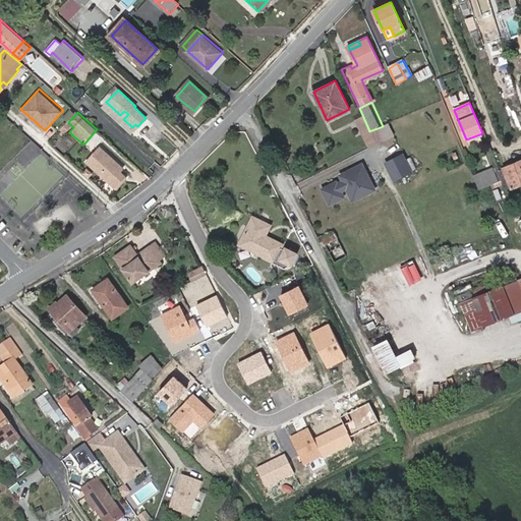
[(369,131),(363,117),(354,120),(365,143),(373,140),(369,131)]
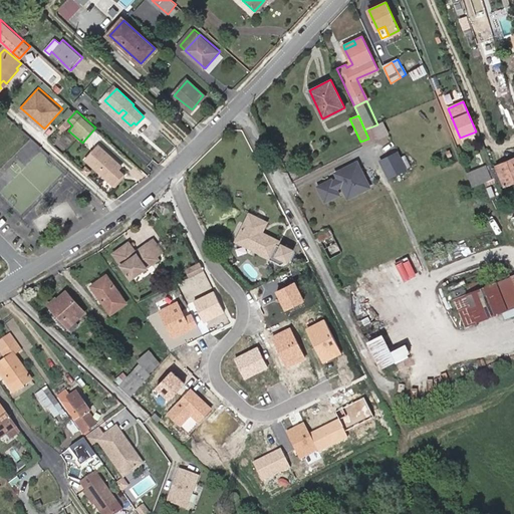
[(86,160),(116,186),(125,175),(120,170),(123,166),(99,145),(86,160)]
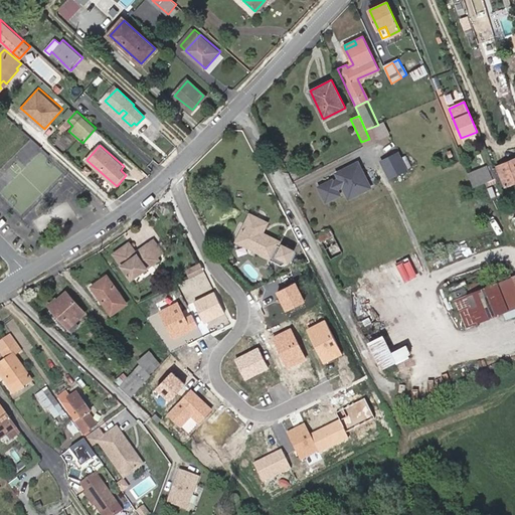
[(398,151),(378,160),(388,180),(407,171),(398,151)]
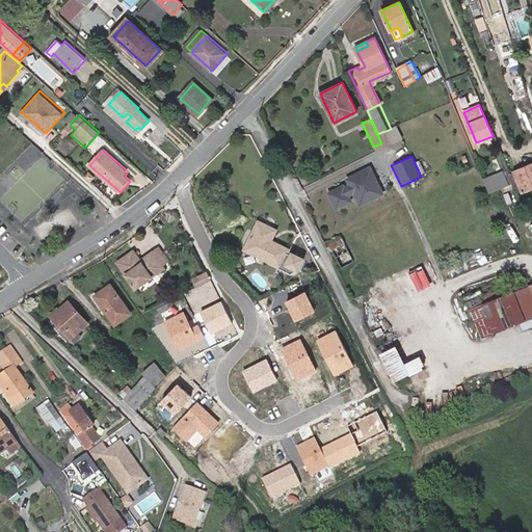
[(531,162),(510,174),(514,185),(517,194),(531,187),(531,162)]
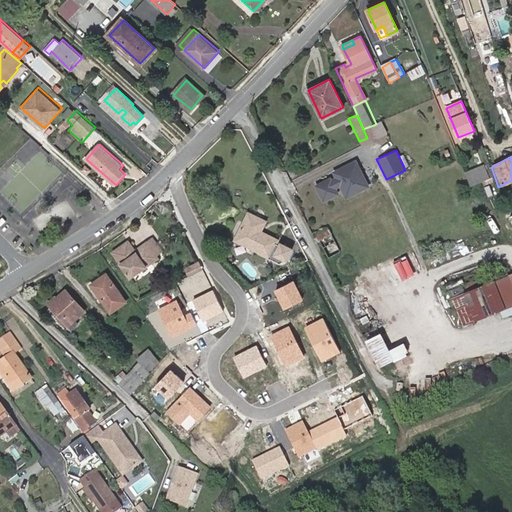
[(334,177),(315,185),(323,201),(343,191),(346,198),(370,187),(356,159),(331,171),(334,177)]
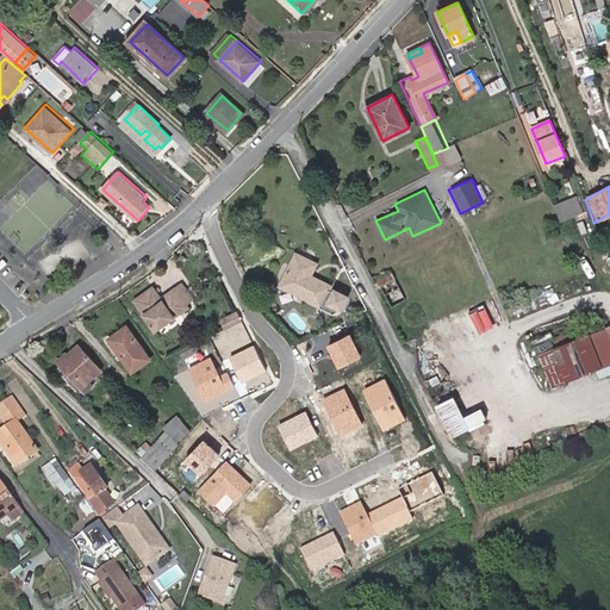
[(584,195),(554,206),(560,222),(590,212),(585,199),(584,195)]
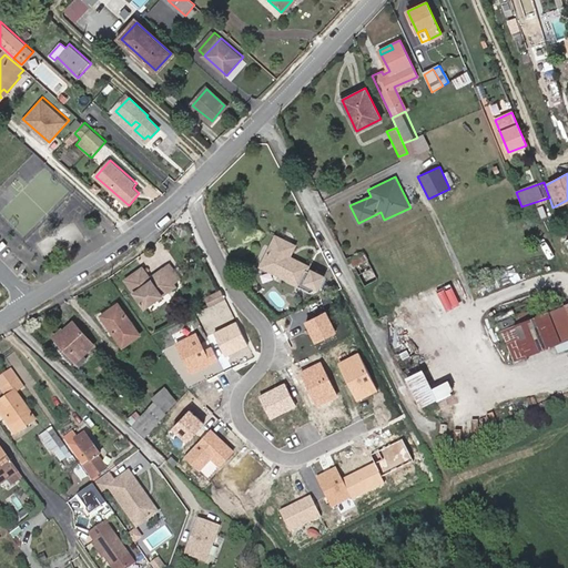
[(285,260),(286,257),(293,246),(274,236),(260,266),(296,286),(296,287),(308,293),(315,290),(322,277),(310,272),(308,274),(304,271),(306,267),(293,261),(291,263),(285,260)]
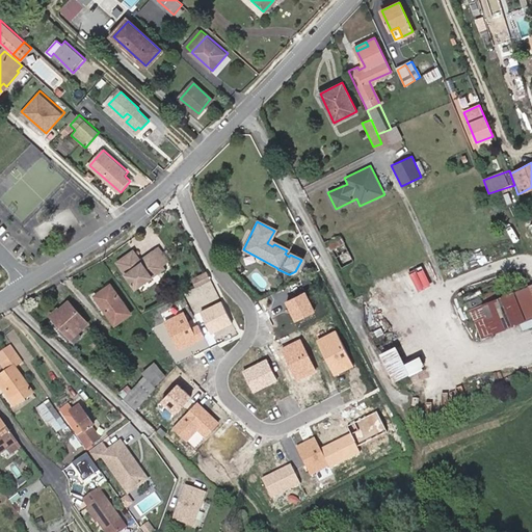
[(155,251),(163,265),(164,264),(169,261),(160,247),(157,249),(155,251)]
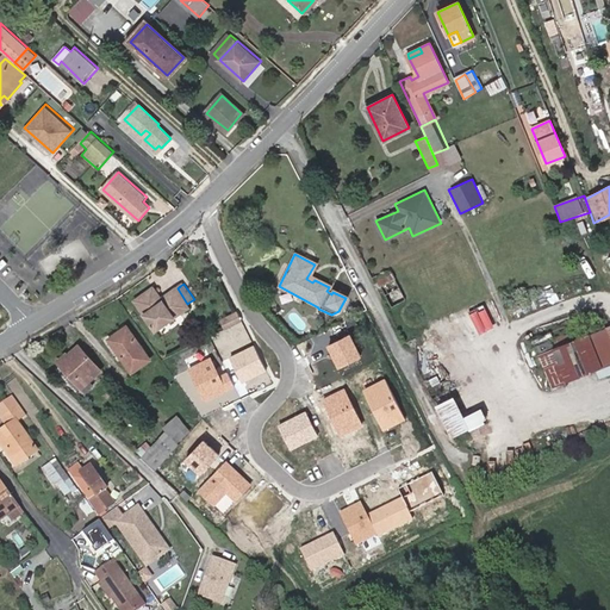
[(163,302),(162,298),(155,286),(135,300),(155,331),(190,307),(187,304),(178,288),(169,293),(170,297),(163,302)]
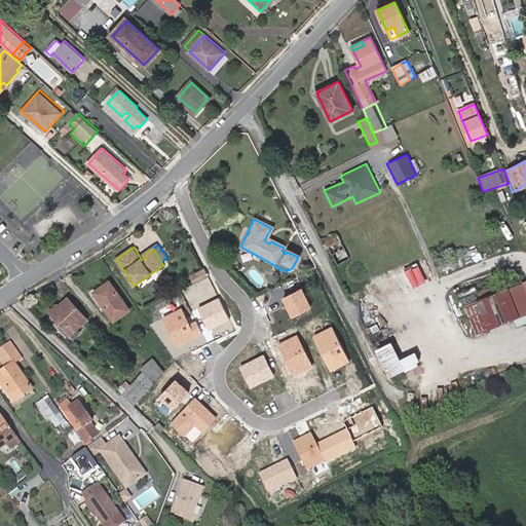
[(405,269),(412,289),(427,283),(419,263),(405,269)]
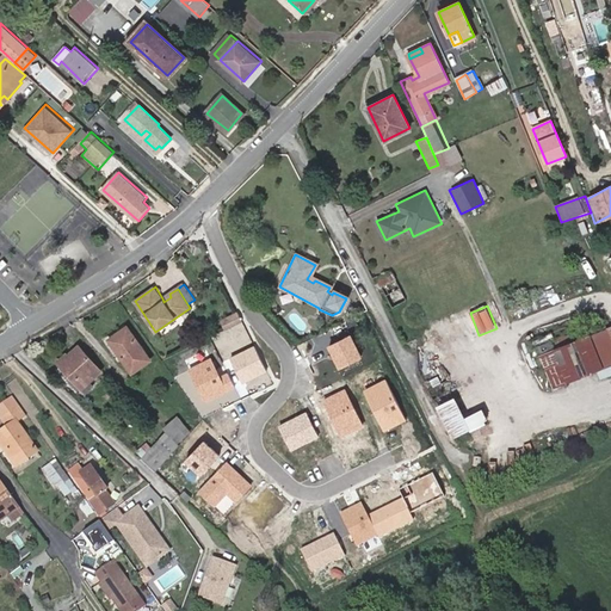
[(242,321),(239,314),(236,310),(221,318),(227,328),(242,321)]
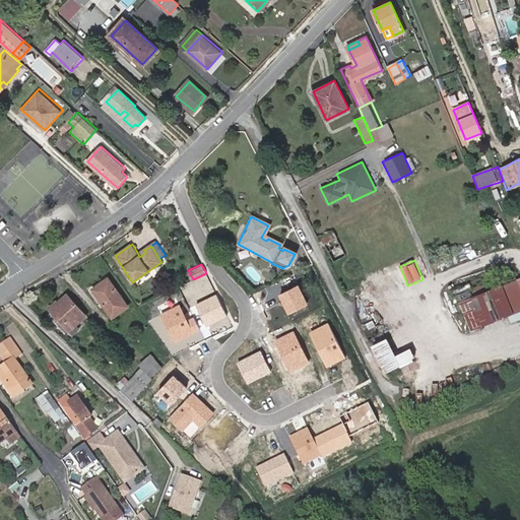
[(93,290),(113,317),(128,306),(109,276),(101,282),(102,284),(93,290)]
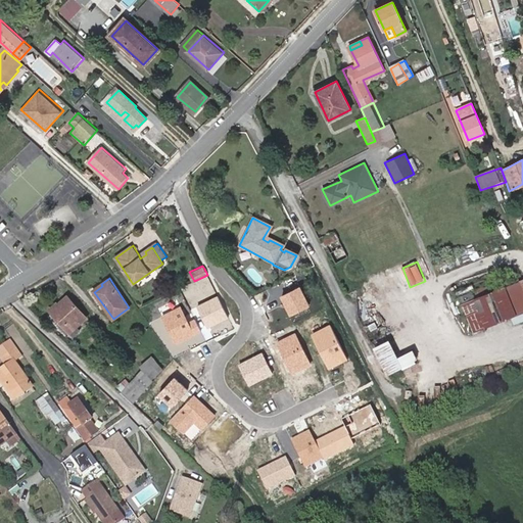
[(522,284),(521,280),(462,301),(473,331),(513,317),(516,323),(522,320),(522,284)]
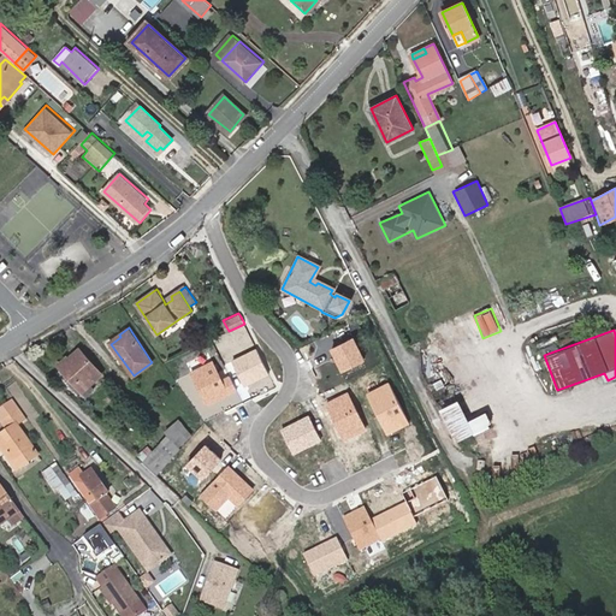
[(354,337),(331,349),(342,371),(366,360),(354,337)]
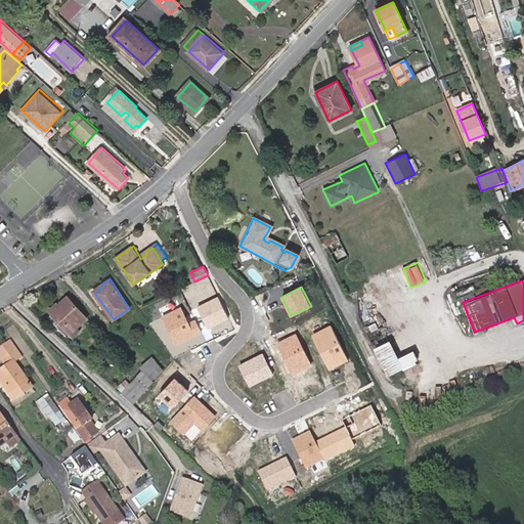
[(51,311),(72,335),(78,330),(89,319),(70,297),(59,305),(59,304),(51,311)]
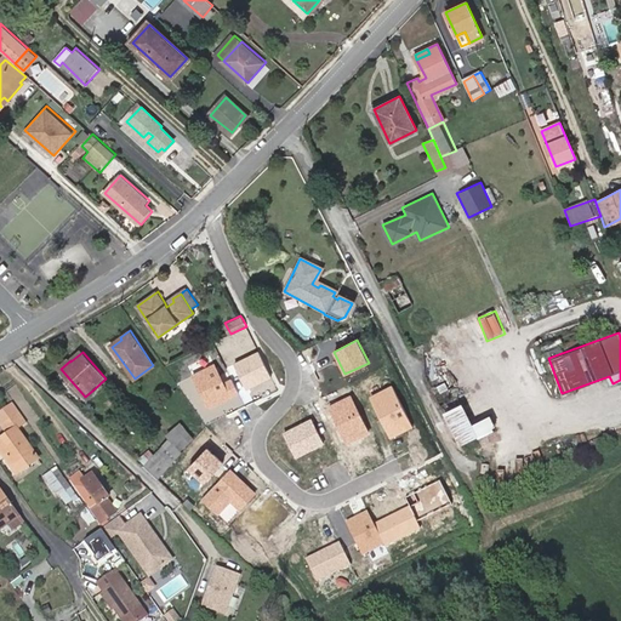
[(258,352),(234,364),(246,389),(271,379),(258,352)]
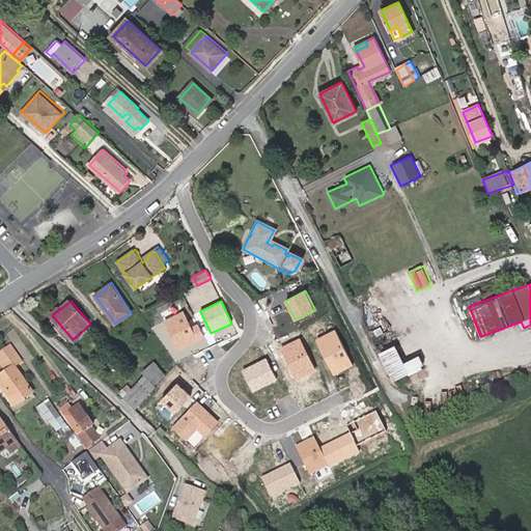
[(184,311),(164,322),(178,351),(204,337),(198,324),(191,327),(184,311)]
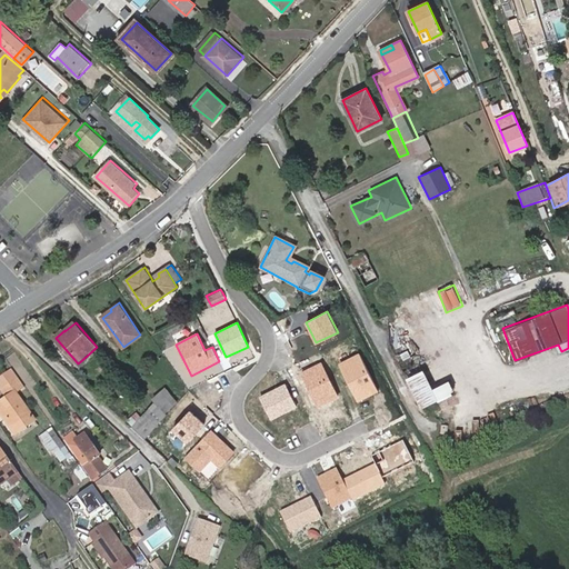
[(359,353),(338,363),(357,401),(378,391),(359,353)]
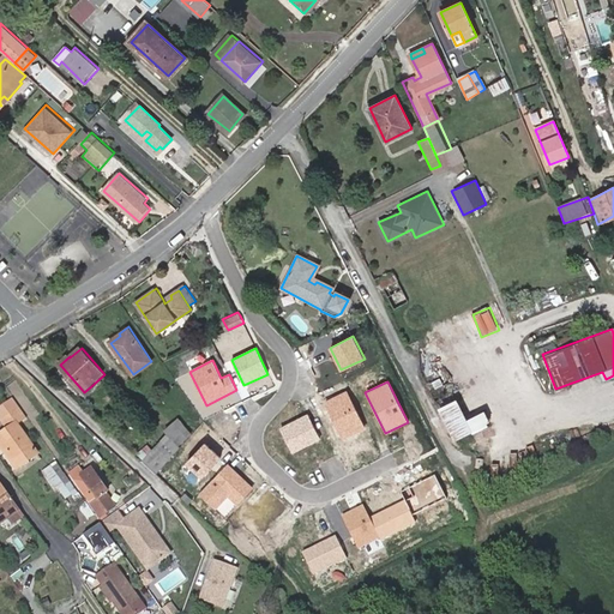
[(91,386),(84,392),(88,396),(95,391),(91,386)]
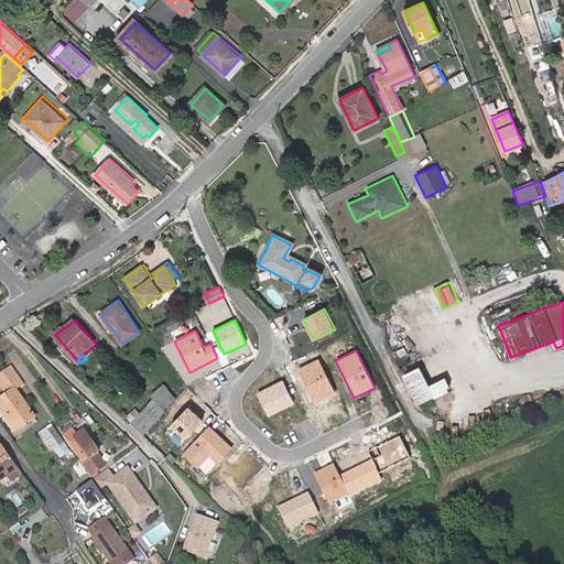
[(320,359),(299,369),(315,403),(336,392),(320,359)]
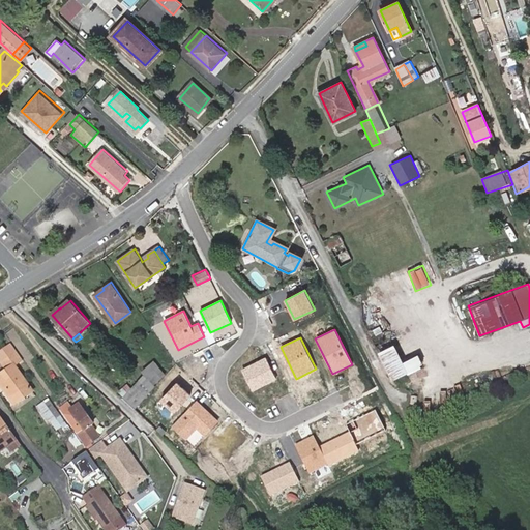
[(378,350),(392,380),(423,364),(417,353),(403,360),(394,343),(378,350)]
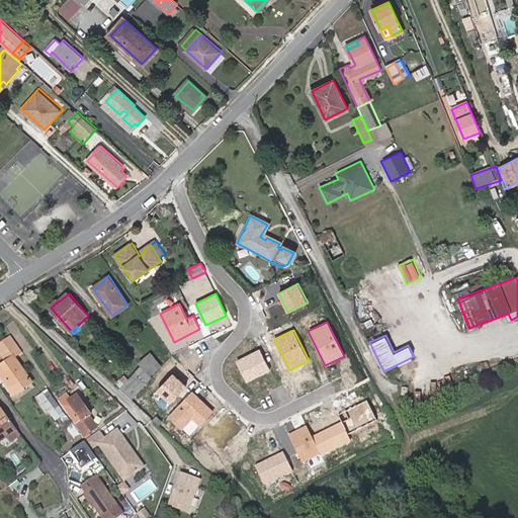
[(22,352),(12,336),(0,344),(0,352),(7,362),(0,367),(0,369),(17,395),(33,383),(15,357),(22,352)]
